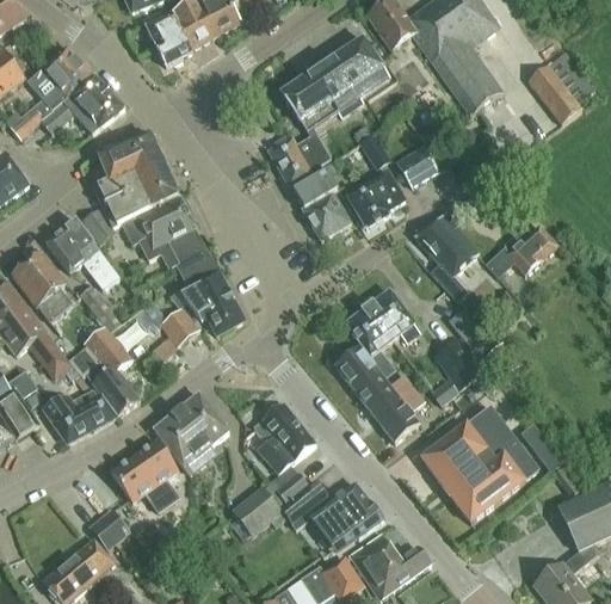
[(0,0),(0,32),(26,17),(16,0),(0,0)]
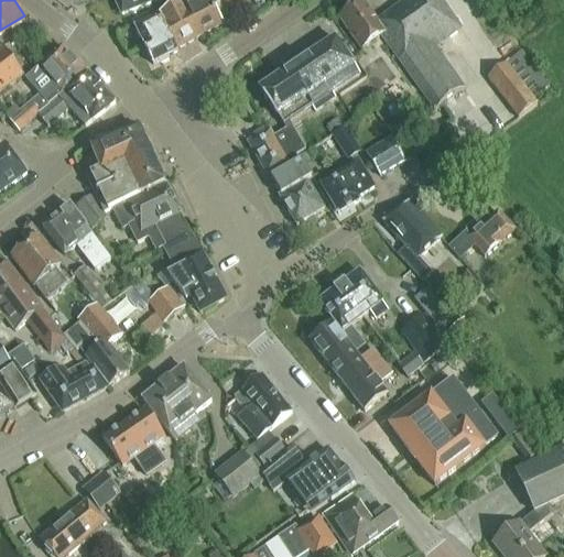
[(117,0),(121,9),(144,0),(117,0)]
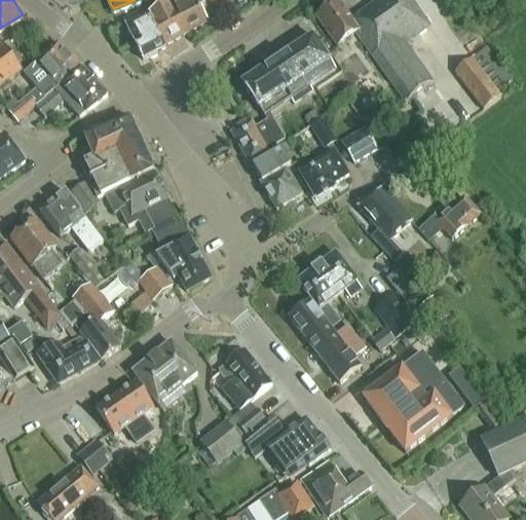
[(165,43),(165,41),(187,30),(173,0),(166,0),(148,10),(140,13),(137,7),(122,14),(135,37),(134,38),(143,56),(165,43)]
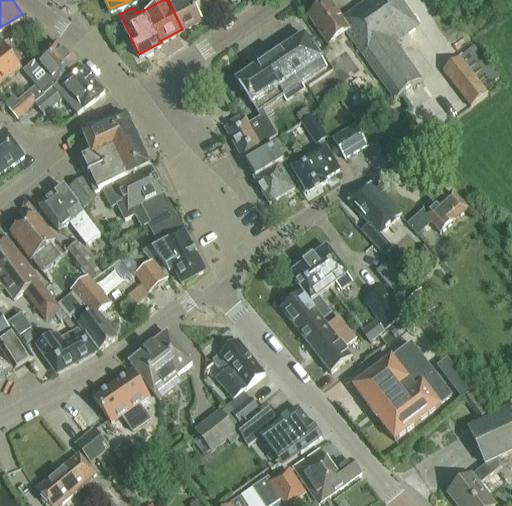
[(168,0),(182,29),(215,12),(216,7),(212,0),(168,0)]
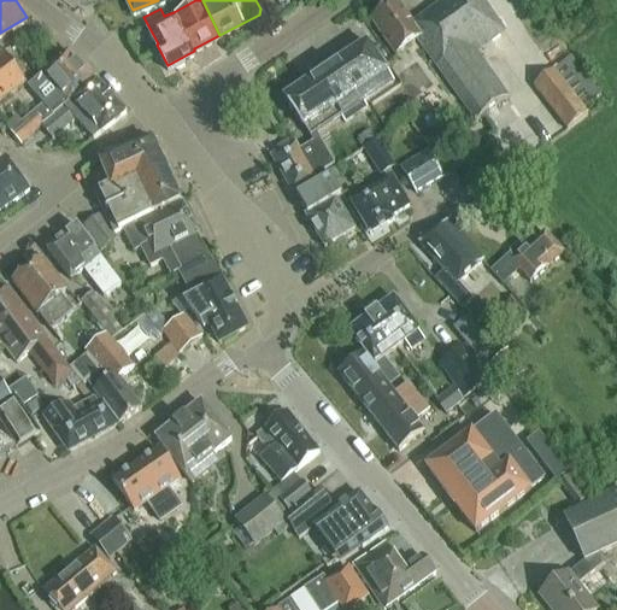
[(436,0),(412,18),(399,0),(393,0),(372,16),(395,48),(417,33),(476,116),(507,92),(476,47),(505,25),(487,0),(436,0)]
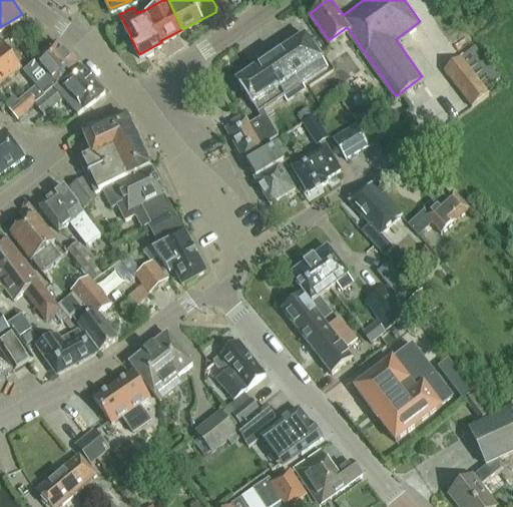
[(328,63),(306,31),(235,77),(253,103),(259,110),(284,93),(287,97),(306,84),(303,80),(328,63)]
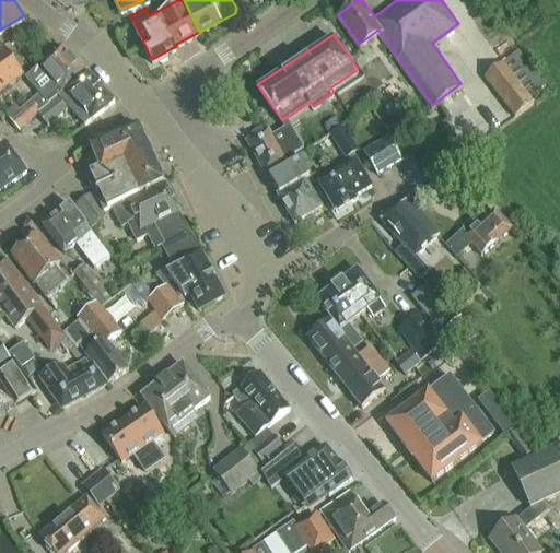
[(2,40),(0,42),(0,86),(23,70),(2,40)]
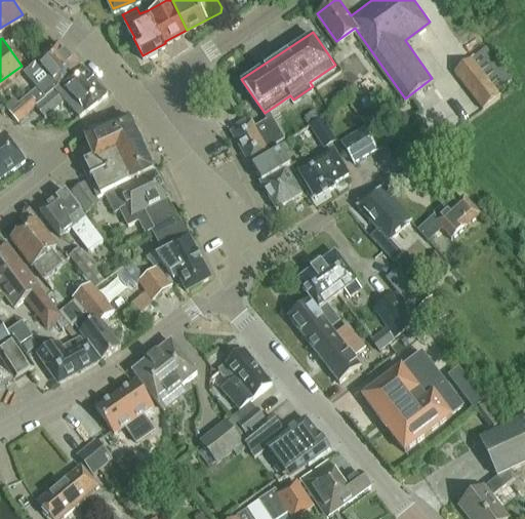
[(81,63),(58,38),(36,58),(49,73),(28,92),(36,102),(81,63)]
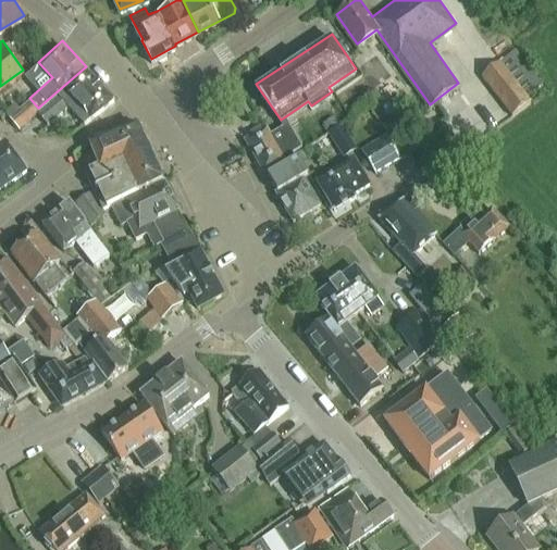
[(511,112),(530,98),(499,58),(481,72),(511,112)]
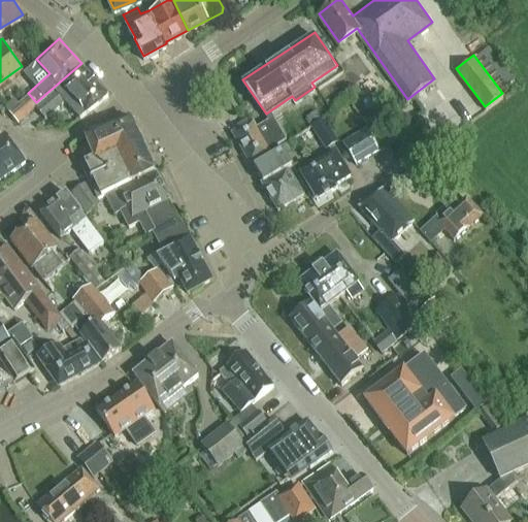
[(107,92),(81,64),(35,104),(45,115),(65,98),(79,115),(87,109),(107,92)]
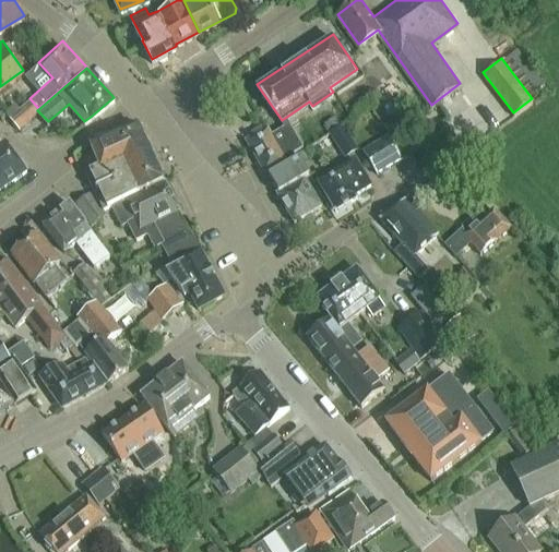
[(38,108),(30,98),(8,116),(18,127),(25,119),(38,108)]
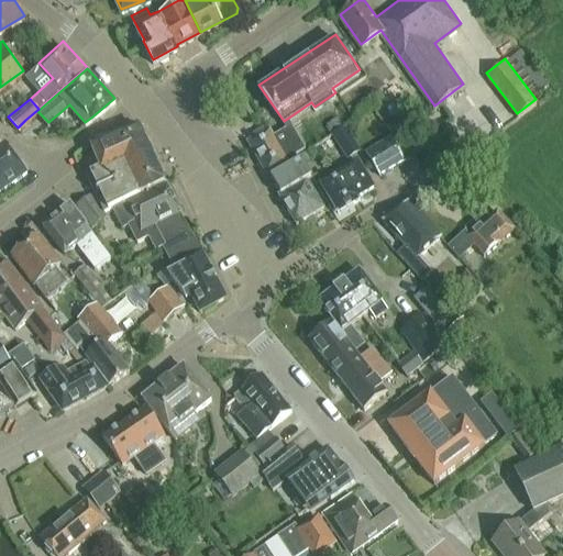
[(342,121),(338,113),(327,120),(331,128),(342,121)]
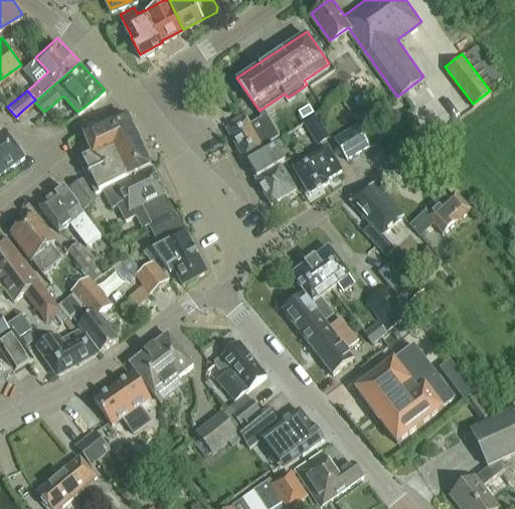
[(271,137),(279,133),(267,111),(249,121),(246,115),(226,126),(243,156),(272,140),(271,137)]
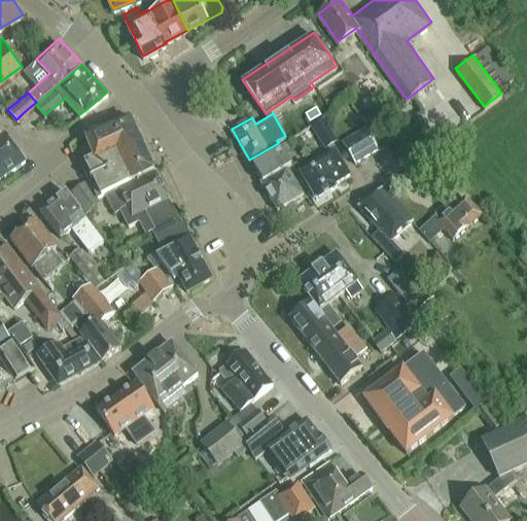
[(338,137),(322,114),(310,123),(324,145),(338,137)]
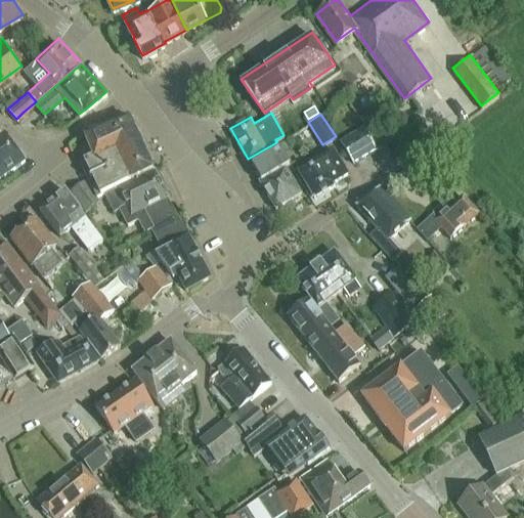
[(97,193),(117,184),(132,177),(132,174),(154,164),(130,115),(85,134),(94,154),(81,161),(97,193)]
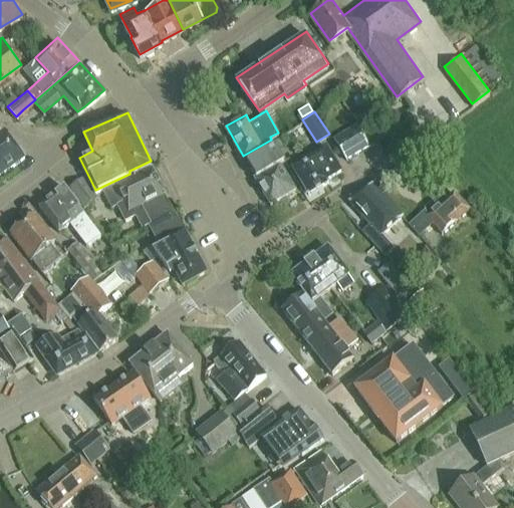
[(347,157),(368,144),(355,122),(334,136),(347,157)]
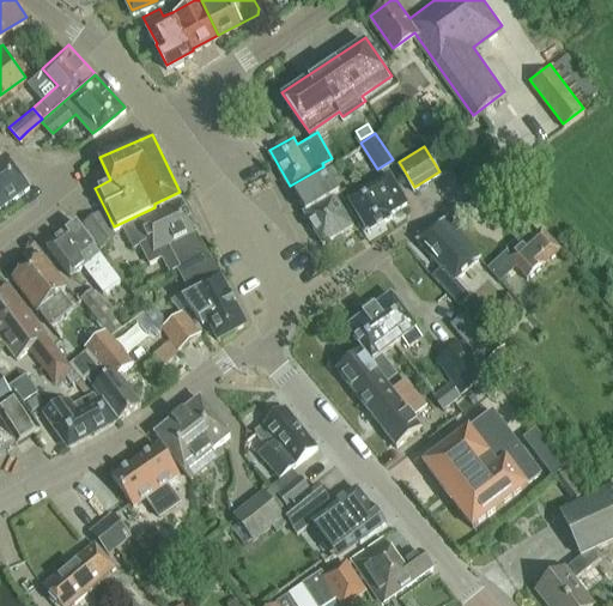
[(0,205),(29,185),(4,151),(0,153),(0,205)]
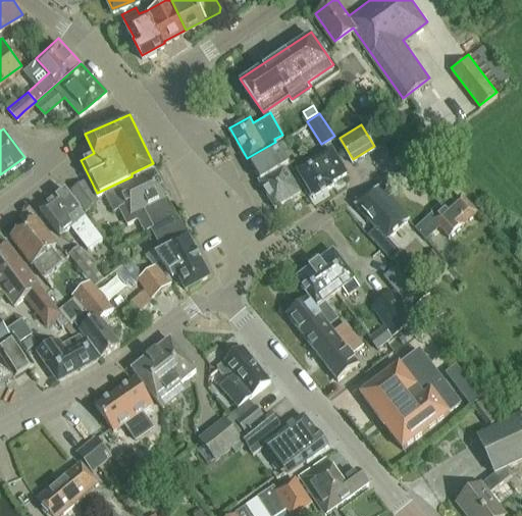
[(276,142),(278,145),(281,149),(289,145),(283,137),(276,142)]
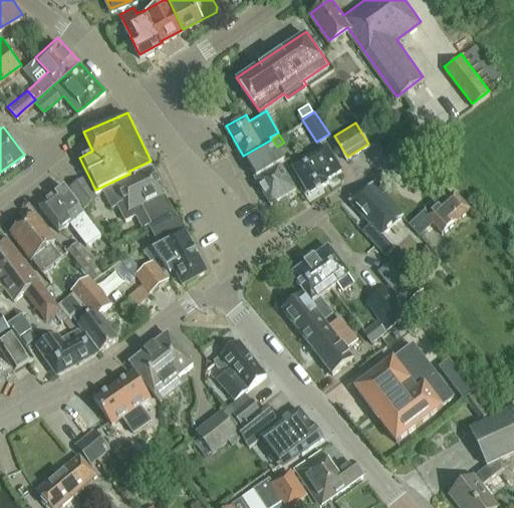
[(308,190),(328,178),(326,176),(340,167),(325,142),(291,163),(308,190)]
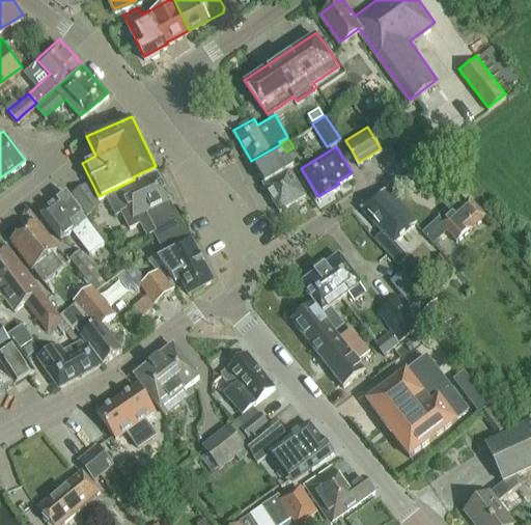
[(283,147),(254,164),(263,180),(262,181),(279,208),(280,208),(286,218),(301,210),(295,198),(305,192),(289,165),(294,163),(283,147)]
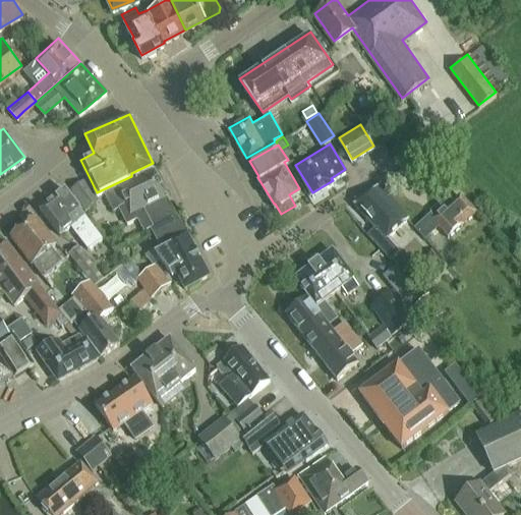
[(116,183),(125,199),(118,204),(127,221),(138,216),(145,228),(151,224),(176,211),(167,193),(153,163),(131,173),(131,176),(116,183)]
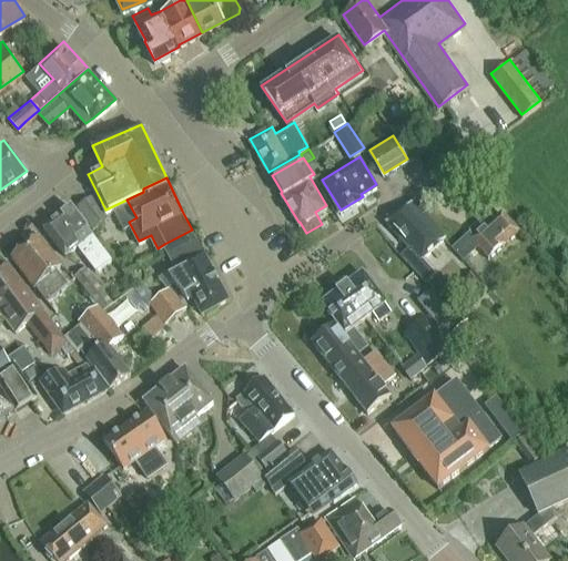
[(108,214),(91,192),(77,203),(93,224),(108,214)]
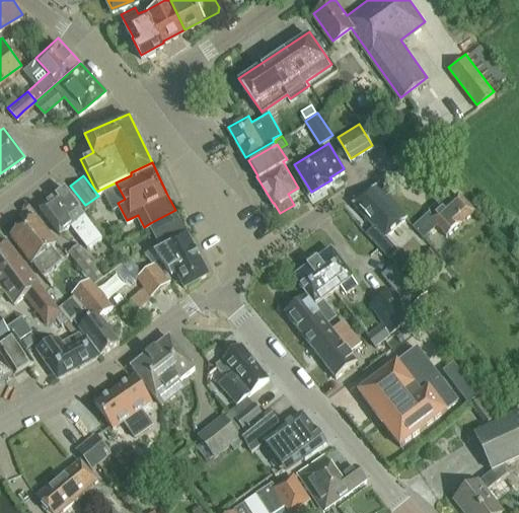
[(378,179),(354,201),(374,221),(366,229),(387,252),(396,245),(385,232),(406,214),(378,179)]
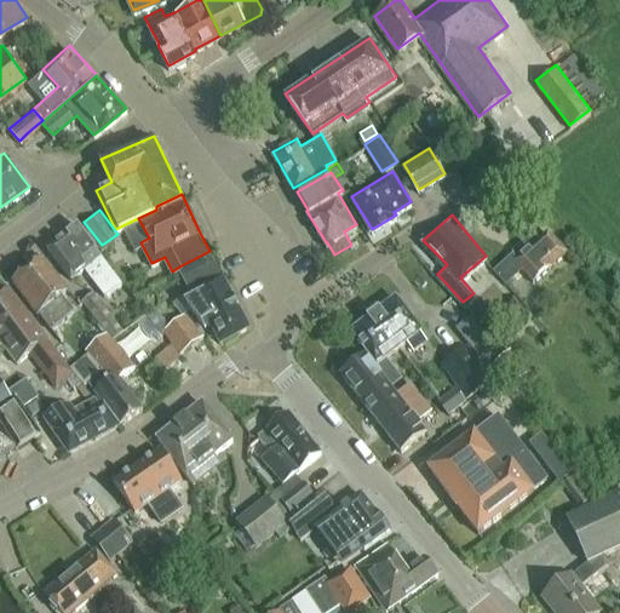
[(112,265),(78,221),(47,245),(72,275),(84,265),(96,278),(107,290),(122,278),(112,265)]
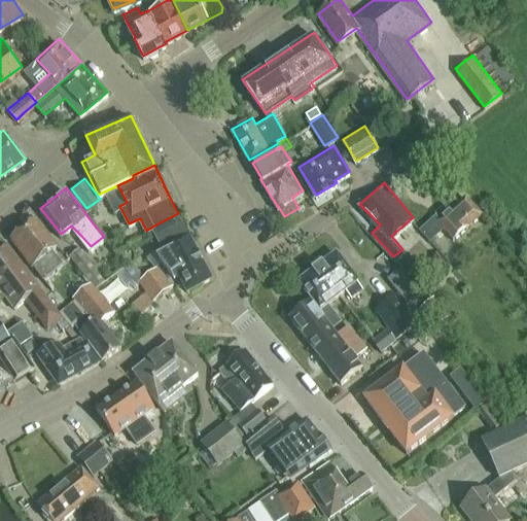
[(454,237),(482,211),(465,194),(457,201),(452,196),(437,207),(440,209),(419,227),(430,239),(444,227),(454,237)]
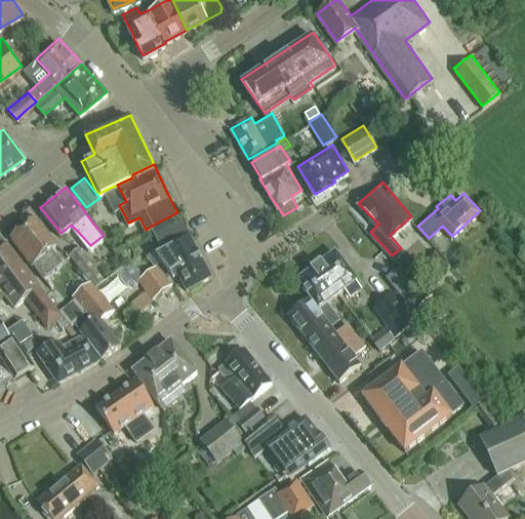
[(177,270),(187,287),(210,274),(189,231),(188,232),(177,212),(152,226),(161,245),(154,248),(173,273),(177,270)]
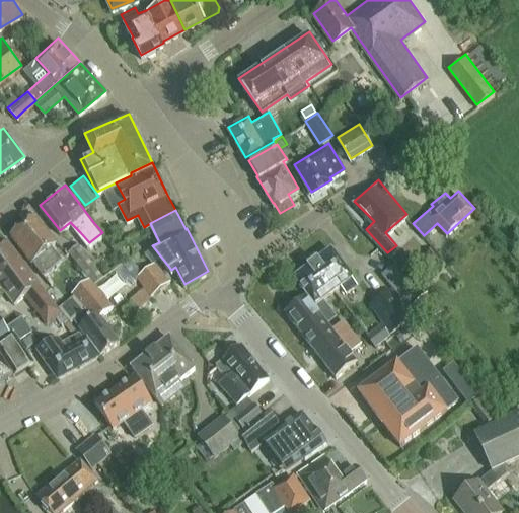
[(55,239),(34,212),(10,231),(30,260),(32,259),(43,273),(61,258),(50,242),(55,239)]
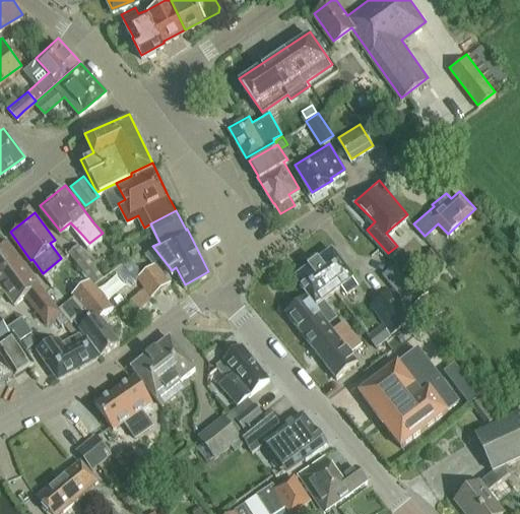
[(39,280),(6,236),(0,240),(0,281),(14,302),(24,293),(47,321),(54,314),(61,322),(67,317),(59,306),(39,281),(39,280)]
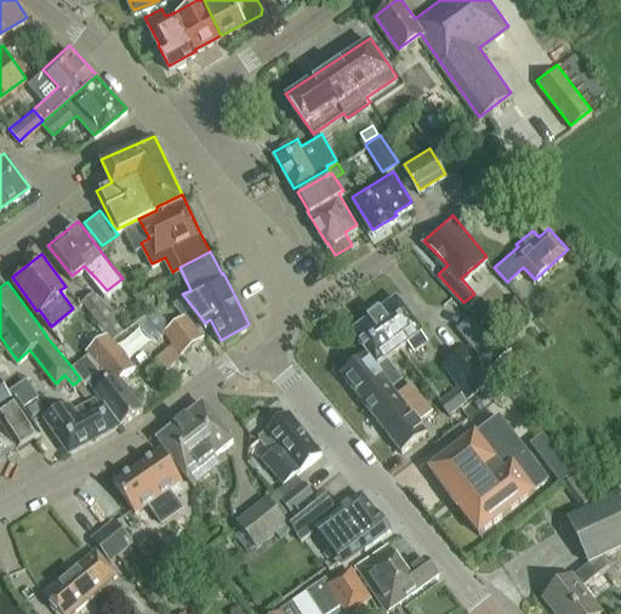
[(93,290),(83,299),(108,330),(113,336),(124,328),(93,290)]
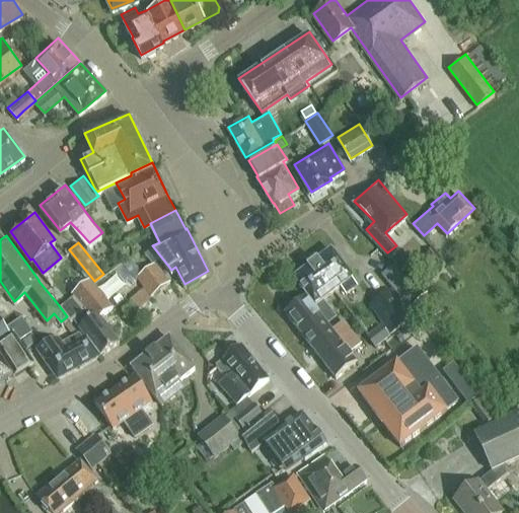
[(294,274),(307,292),(314,302),(322,296),(340,283),(346,290),(358,281),(352,274),(331,245),(294,274)]
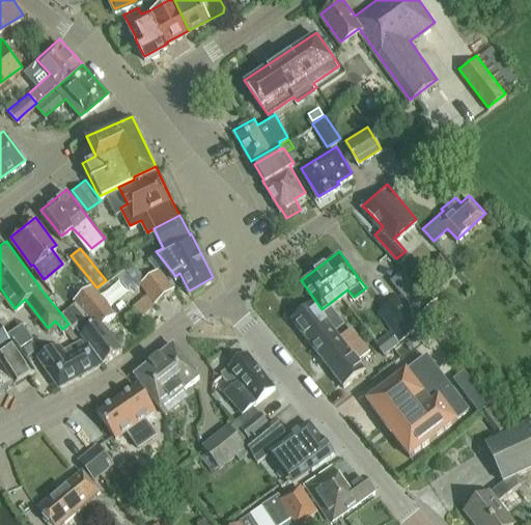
[(145,276),(132,259),(124,266),(139,282),(140,281),(145,276)]
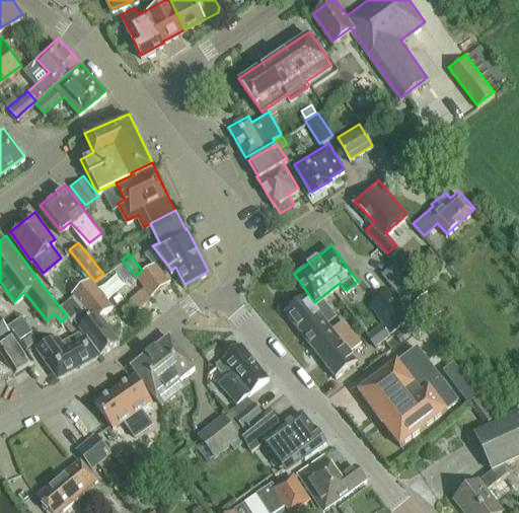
[(122,260),(116,266),(129,282),(136,276),(122,260)]
